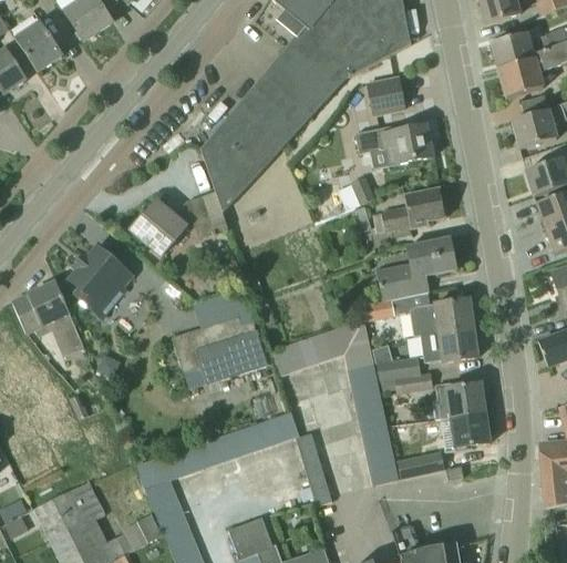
[(57,0),(83,40),(112,21),(98,0),(57,0)]
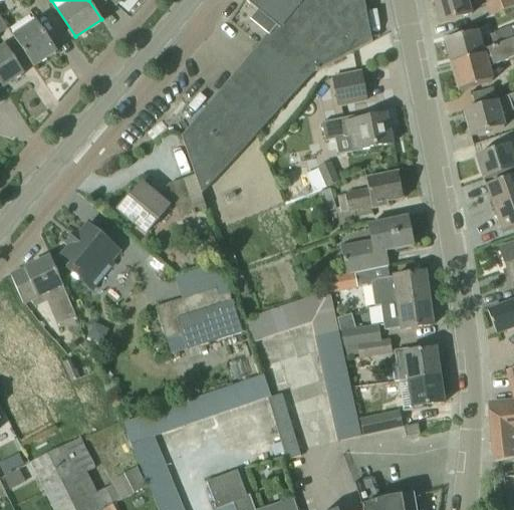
[(303,0),(280,28),(275,24),(270,29),(182,136),(195,173),(202,192),(312,72),(372,39),(371,38),(363,0),(303,0)]
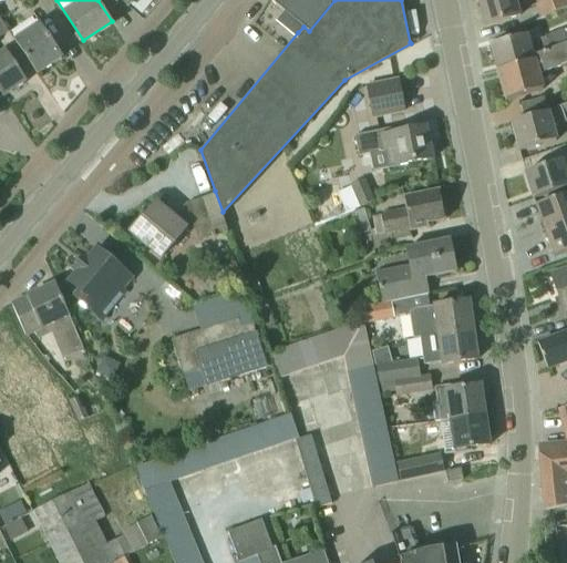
[(272,0),(285,11),(280,17),(298,32),(303,27),(309,31),(334,0),(272,0)]
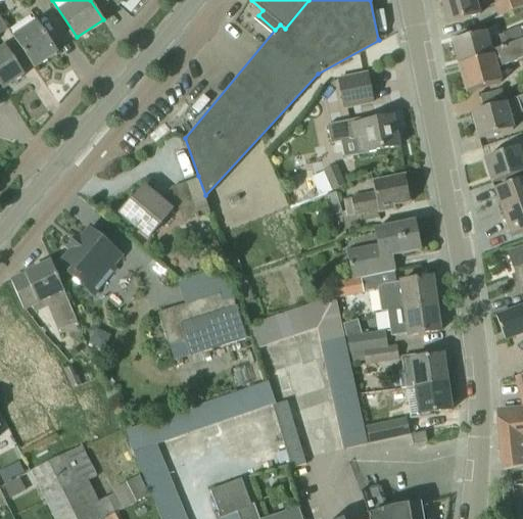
[(441,0),(447,20),(480,11),(478,3),(490,0),(441,0)]
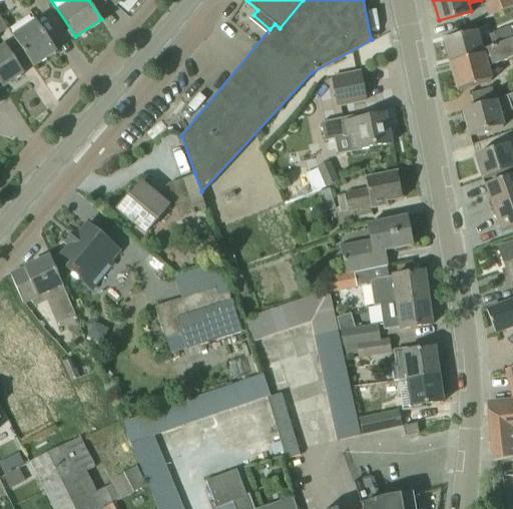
[(491,0),(484,3),(488,14),(512,3),(512,0),(491,0)]
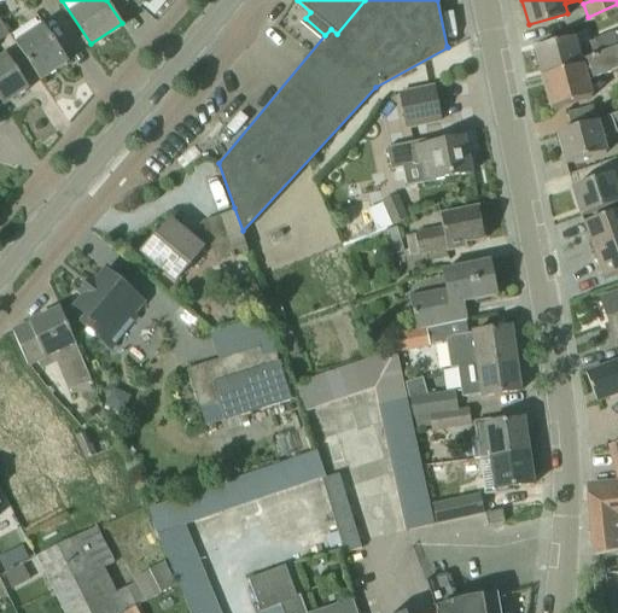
[(0,16),(0,97),(4,103),(29,86),(6,50),(0,53),(0,36),(10,31),(0,16)]
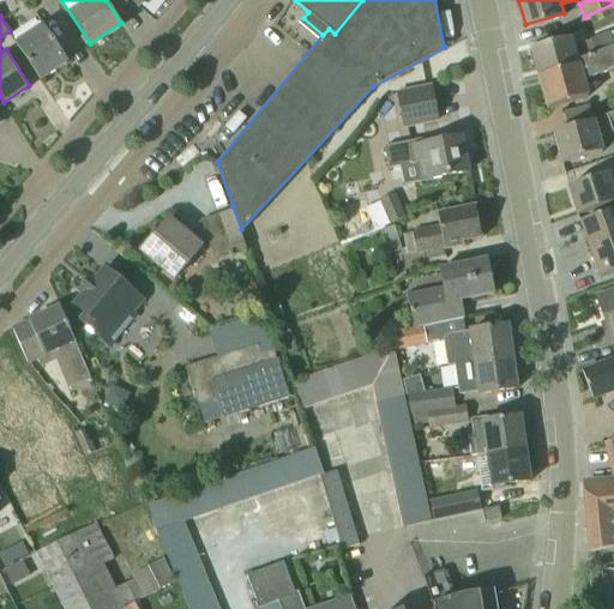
[(40,77),(41,77),(64,61),(52,42),(54,41),(41,23),(14,40),(40,77)]
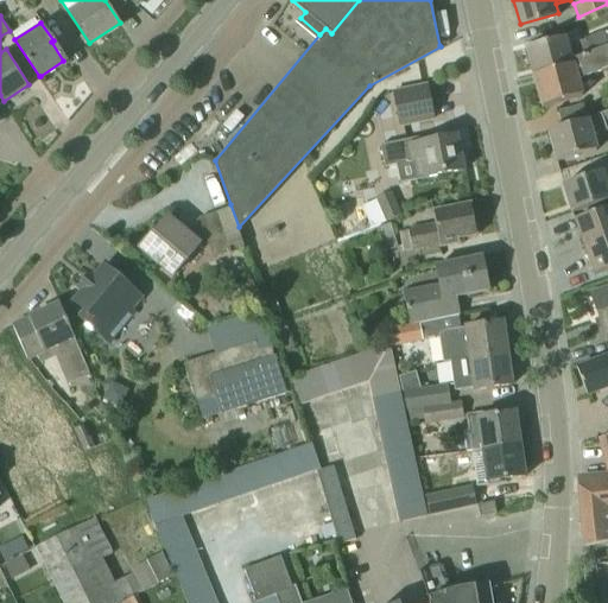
[(569,42),(567,33),(526,44),(527,49),(527,52),(529,56),(530,58),(533,71),(574,61),(572,56),(603,44),(607,43),(602,29),(569,42)]
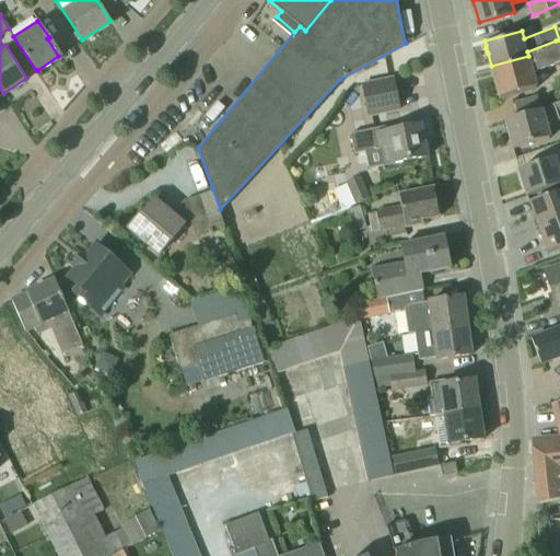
[(500,95),(537,85),(534,71),(559,60),(559,51),(556,41),(527,51),(528,56),(491,66),(500,95)]
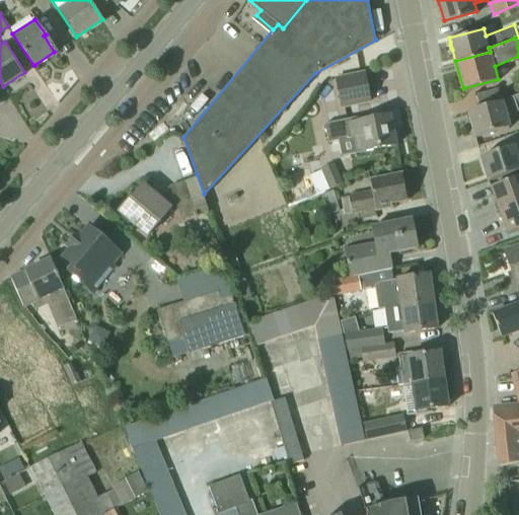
[(337,76),(342,103),(370,98),(364,71),(337,76)]
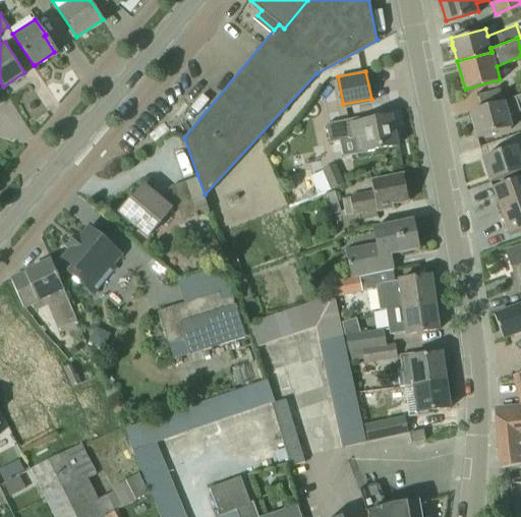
[(500,87),(478,92),(481,106),(503,101),(500,87)]
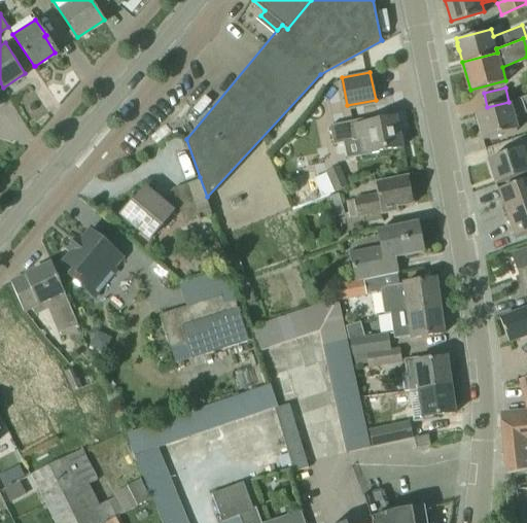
[(526,95),(512,101),(508,102),(487,107),(476,110),(479,124),(479,126),(480,131),(482,133),(483,137),(519,128),(515,113),(526,110),(526,113),(526,95)]
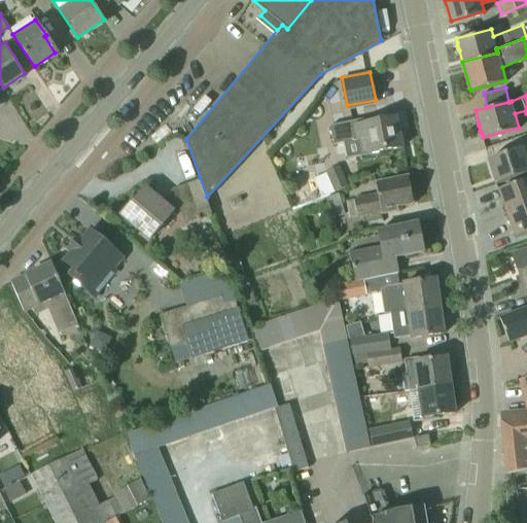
[(363,136),(366,151),(401,145),(400,141),(403,140),(401,129),(398,130),(396,115),(366,120),(365,116),(328,123),(332,142),(363,136)]
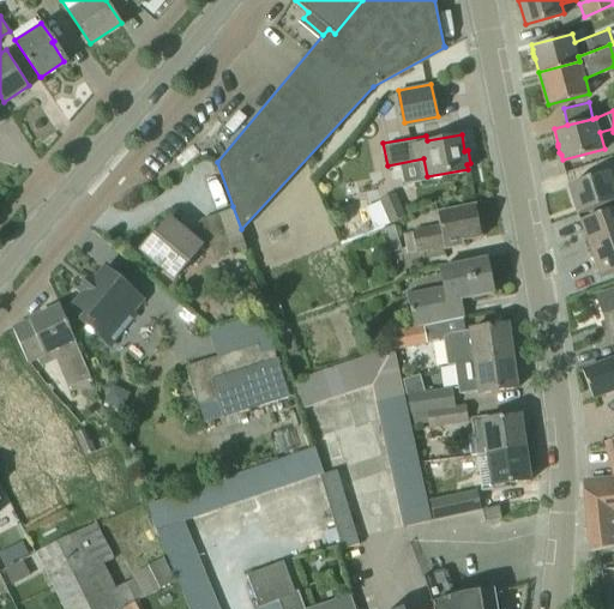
[(613,180),(611,170),(569,184),(577,212),(613,199),(613,180)]
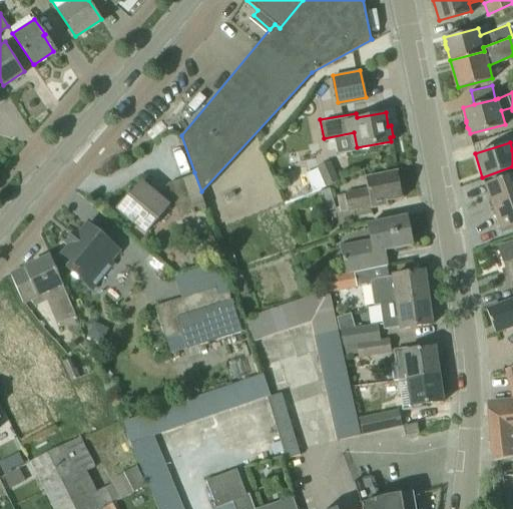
[(315,189),(339,178),(331,159),(317,164),(318,167),(308,171),(315,189)]
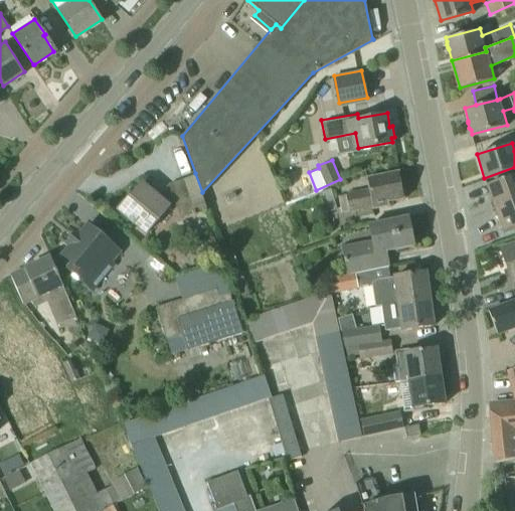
[(387,200),(403,197),(398,170),(367,176),(369,189),(338,195),(342,211),(372,205),(372,207),(388,204),(387,200)]
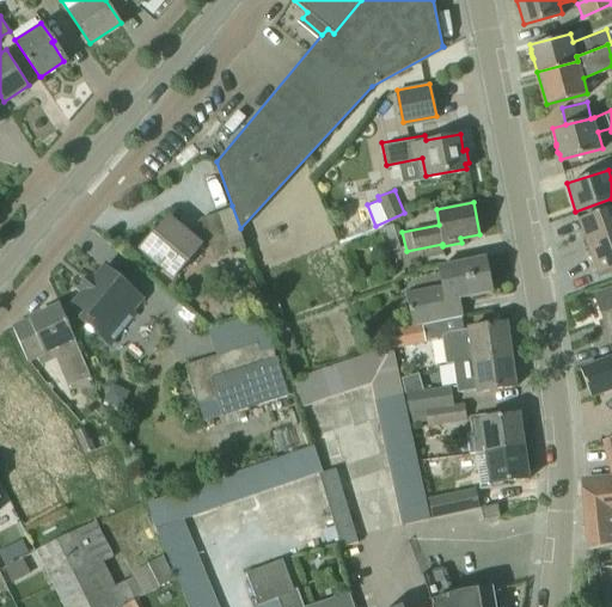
[(245,241),(240,228),(232,206),(219,210),(231,246),(245,241)]
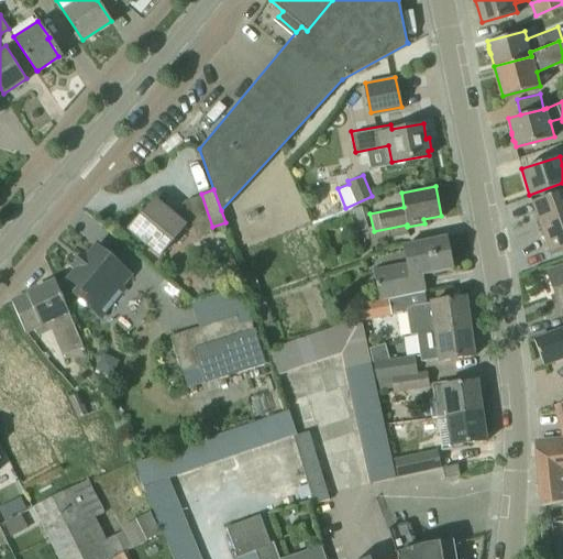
[(562,189),(532,200),(541,226),(562,217),(562,189)]
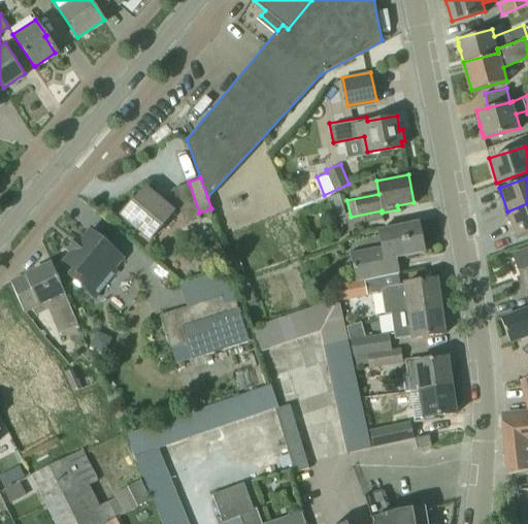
[(199,213),(189,182),(172,188),(185,223),(201,217),(199,213)]
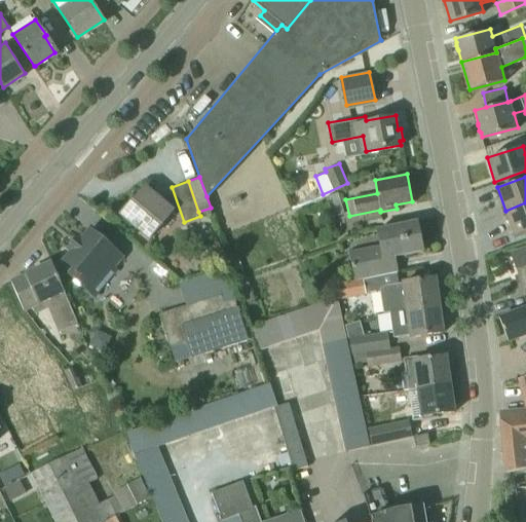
[(172,209),(145,187),(122,213),(149,235),(172,209)]
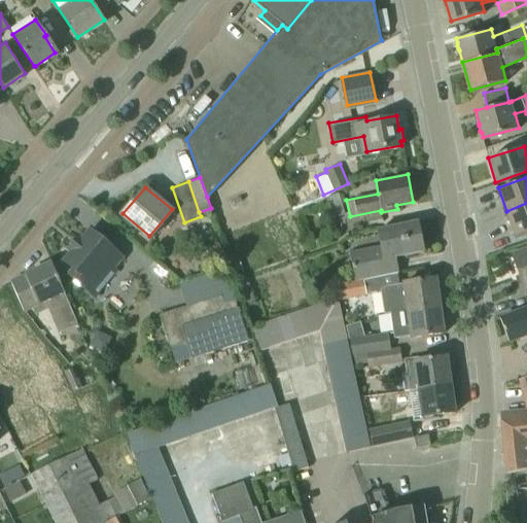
[(345,212),(339,192),(326,195),(332,215),(345,212)]
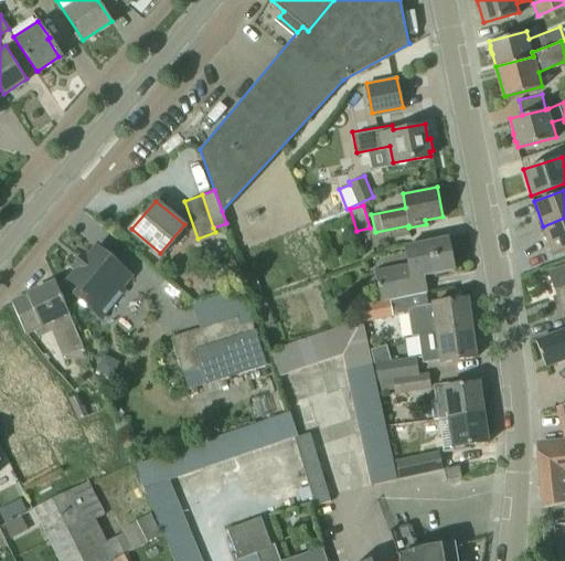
[(552,253),(564,247),(564,218),(543,226),(552,253)]
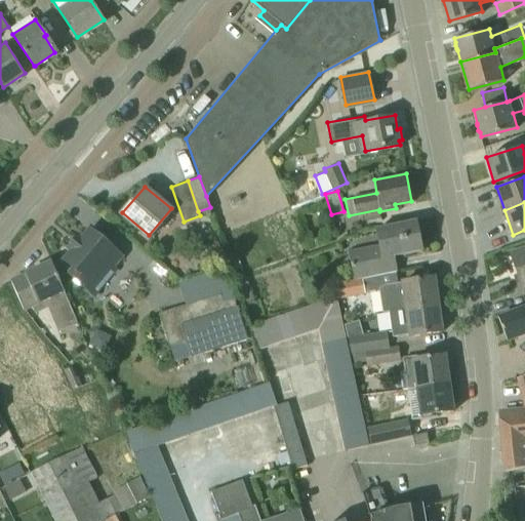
[(348,249),(353,278),(362,277),(377,274),(395,271),(397,270),(394,255),(421,249),(415,218),(374,227),(378,243),(348,249)]
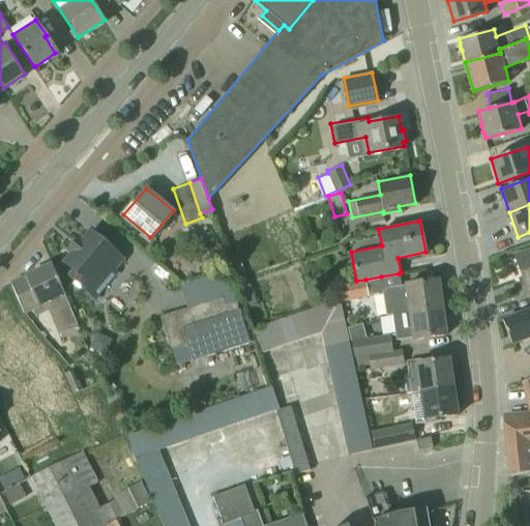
[(69,273),(97,297),(99,293),(98,292),(115,273),(116,274),(119,269),(116,267),(124,258),(89,229),(82,239),(79,236),(69,249),(71,251),(64,259),(74,267),(69,273)]
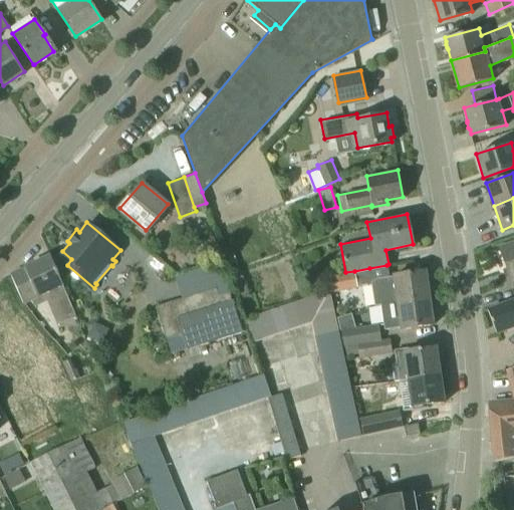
[(504,268),(510,286),(513,284),(513,240),(499,246),(507,267),(504,268)]
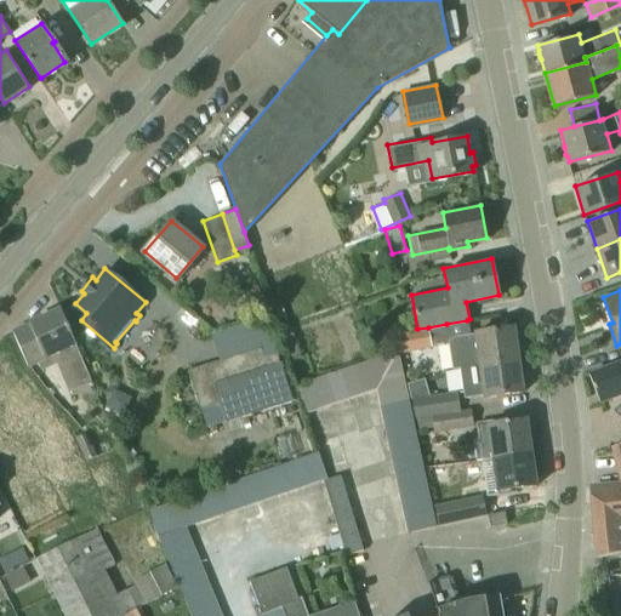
[(278,320),(288,317),(280,297),(271,300),(278,320)]
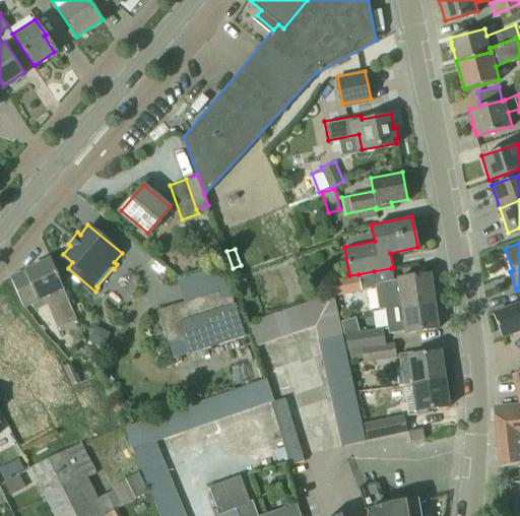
[(51,259),(10,277),(22,304),(44,295),(57,327),(78,318),(51,259)]
